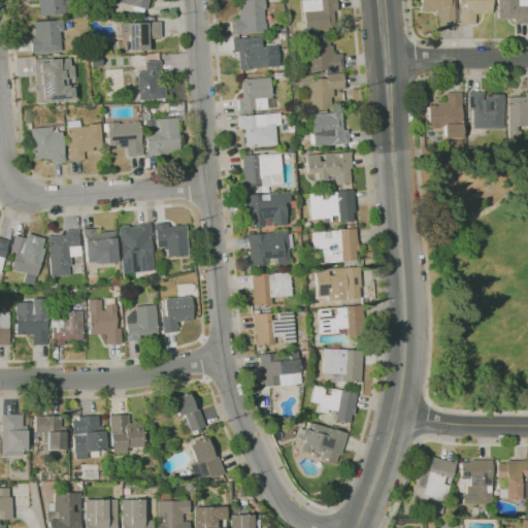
[(40,15),(38,0),(28,1),(27,0),(70,0),(71,13),(40,15)]
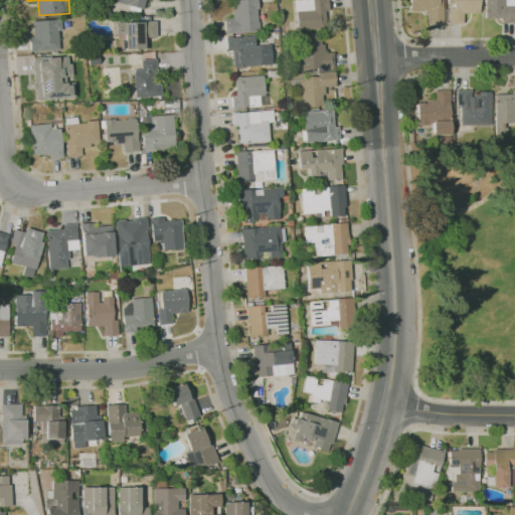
[(115,13),(110,13),(110,15),(87,16),(87,0),(110,0),(110,6),(115,6),(115,13)]
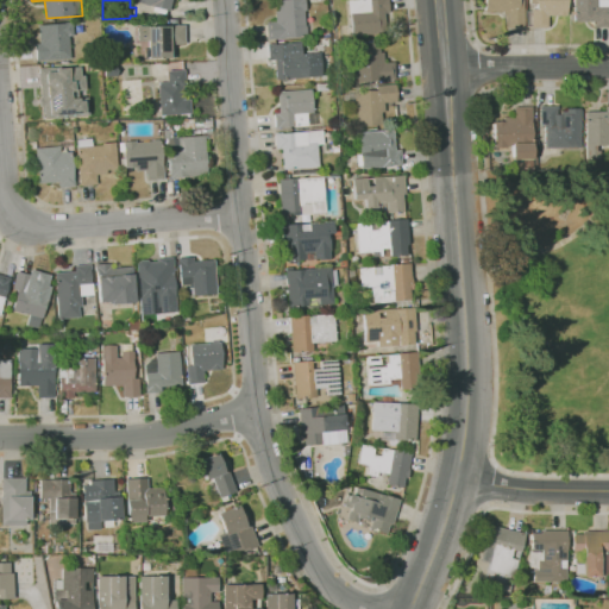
[(173,0),(170,11),(136,2),(136,0),(173,0)]
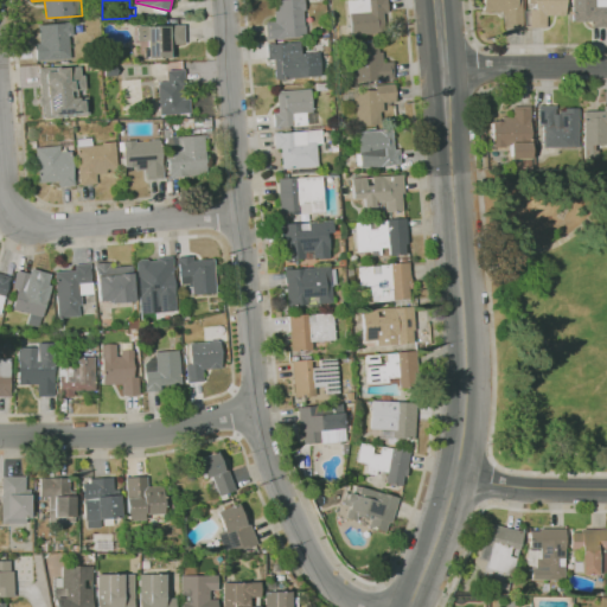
[(267,39),(266,21),(275,21),(274,11),(278,11),(276,0),(304,0),(305,11),(302,11),(305,36),(285,38),(267,39)]
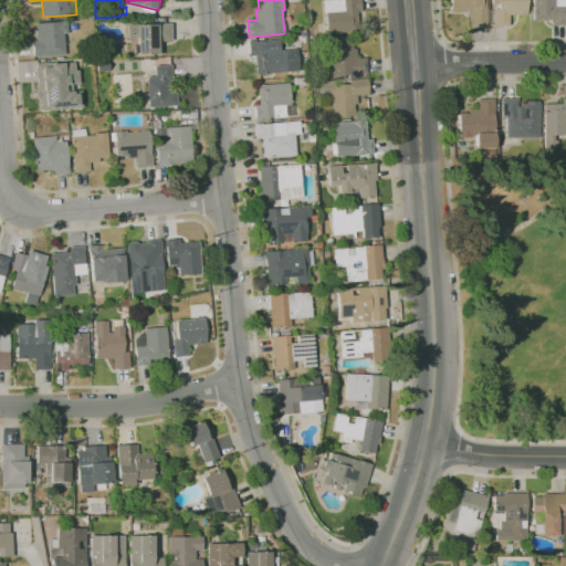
[(327,33),(326,13),(325,13),(324,0),(360,0),(362,11),(358,12),(359,31),(356,31),(327,33)]
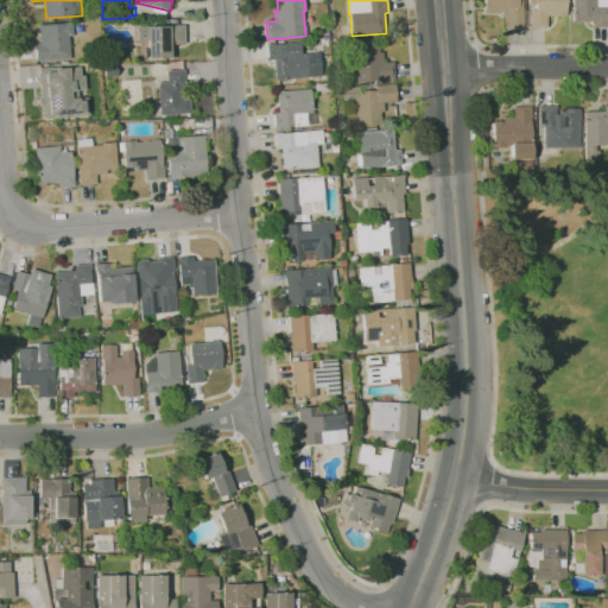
[(506,29),(506,14),(502,16),(502,12),(485,12),(485,0),(523,0),(524,27),(506,29)]
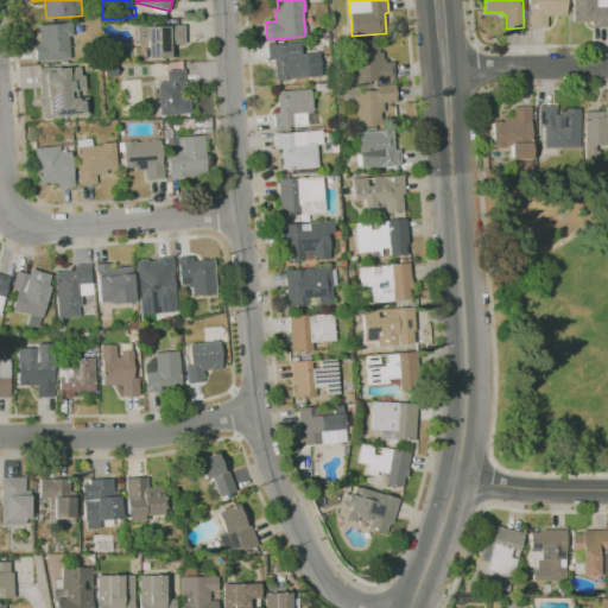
[(548,27),(531,27),(531,26),(526,26),(526,11),(531,11),(531,10),(536,10),(536,4),(529,4),(529,0),(567,0),(567,16),(548,16),(548,27)]
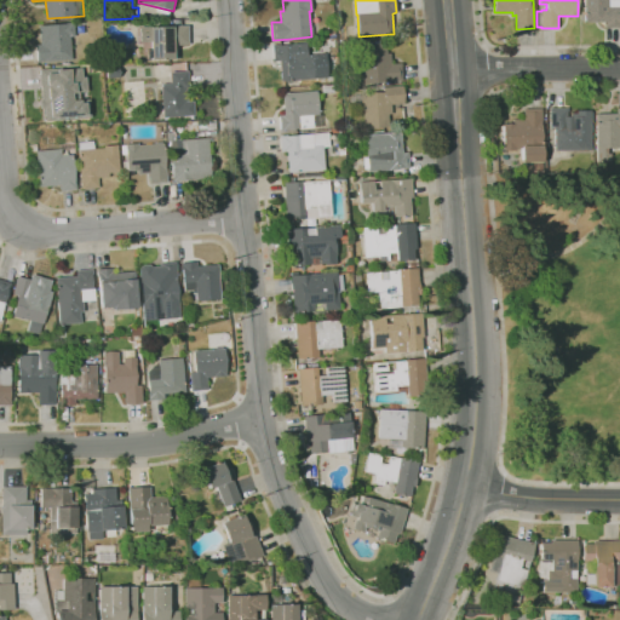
[(619,28),(606,28),(606,22),(585,22),(584,0),(608,0),(608,6),(619,6),(619,28)]
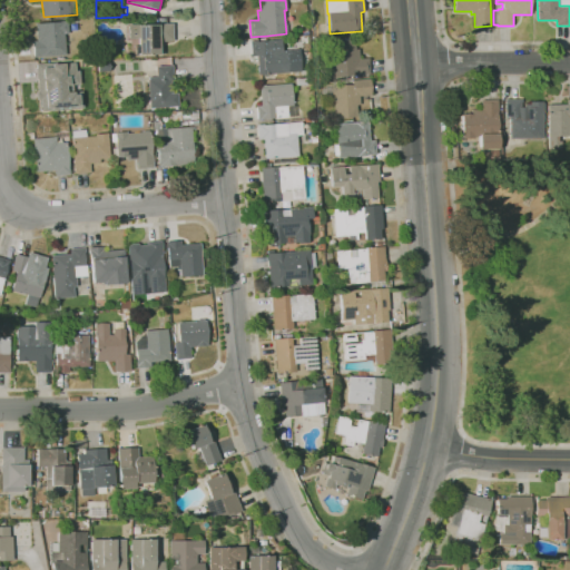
[(139,55),(139,53),(135,53),(135,46),(138,46),(138,38),(130,39),(129,26),(137,26),(137,23),(160,23),(160,18),(166,18),(166,23),(174,23),(175,41),(164,41),(164,55),(139,55)]
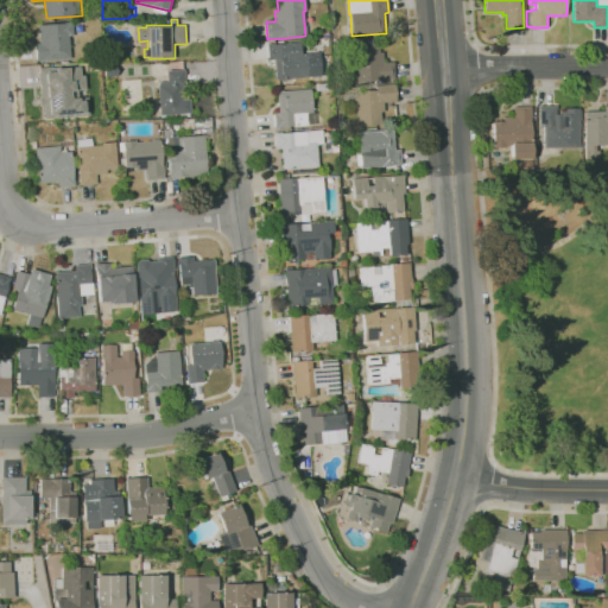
[(36,61),(35,44),(39,44),(38,25),(64,23),(73,21),(74,36),(69,36),(70,58),(36,61)]
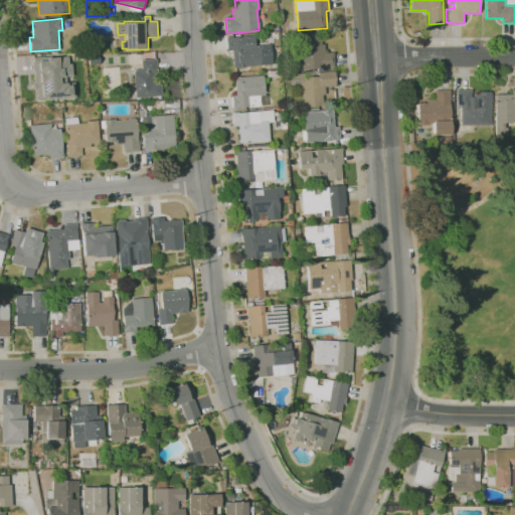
[(291,69),(291,59),(296,58),(295,52),(302,51),(301,37),(311,36),(311,34),(318,33),(318,36),(319,36),(321,38),(321,44),(323,44),(327,51),(325,52),(333,52),(334,67),(291,69)]
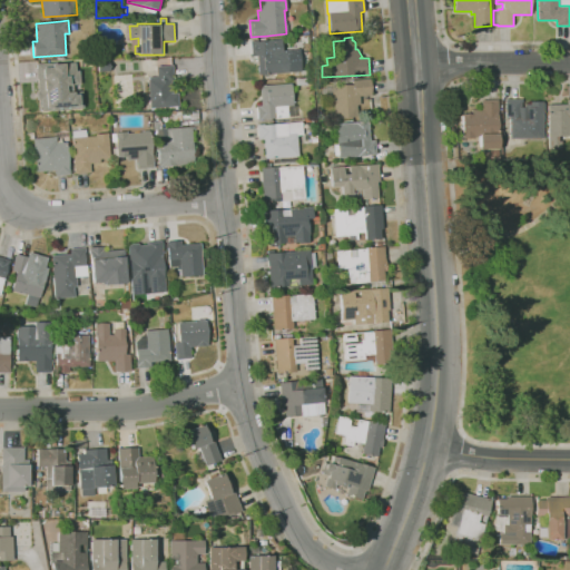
[(258,75),(257,56),(252,56),(251,41),(257,41),(282,39),(283,51),(288,50),(291,72),(258,75)]
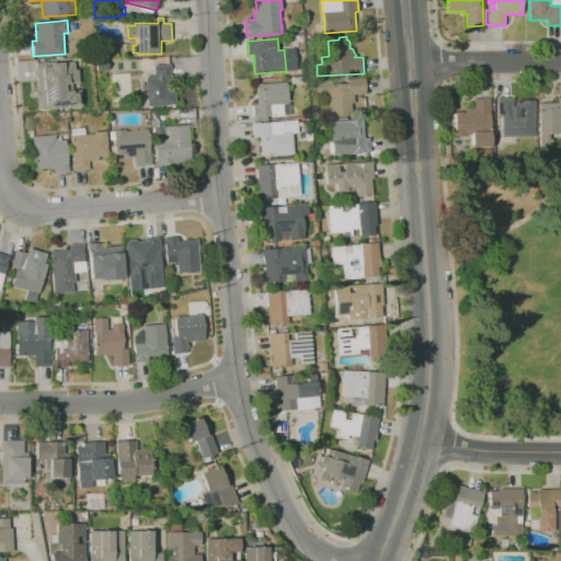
[(96,71),(95,61),(107,60),(107,64),(111,64),(111,68),(107,68),(107,70),(96,71)]
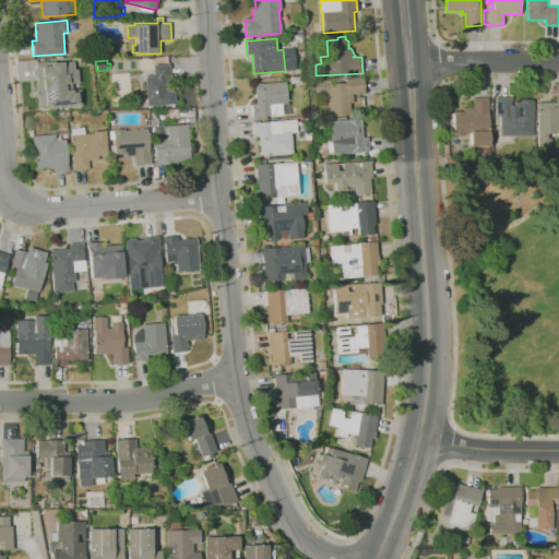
[(81,90),(82,106),(40,109),(39,97),(37,97),(36,90),(37,90),(35,63),(56,61),(56,62),(73,61),(74,70),(78,69),(79,83),(71,83),(72,91),(81,90)]
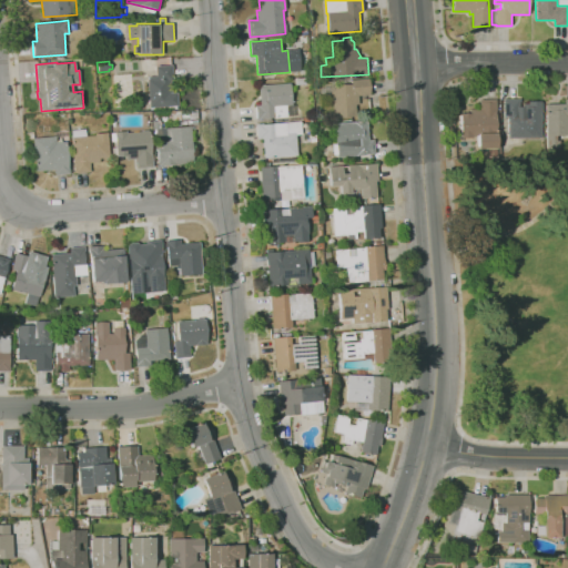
[(150,108),(148,79),(149,79),(149,77),(156,77),(156,67),(173,66),(174,80),(171,81),(172,93),(178,92),(179,107),(150,108)]
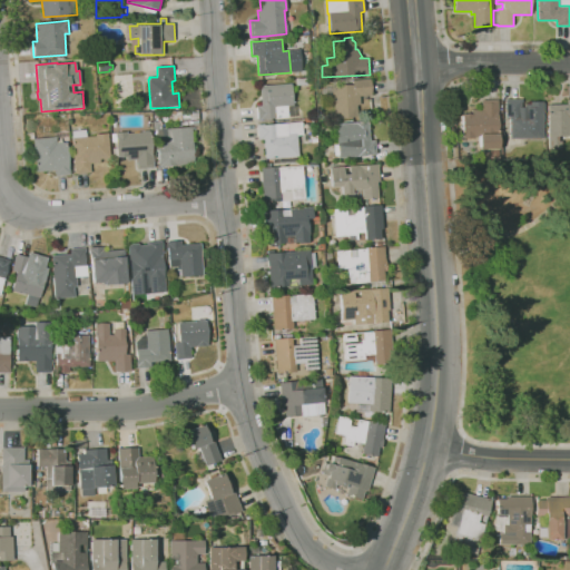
[(335,118),(335,115),(334,95),(324,96),(323,86),(353,85),(352,80),(371,79),(372,96),(360,96),(361,105),(357,105),(357,117),(335,118)]
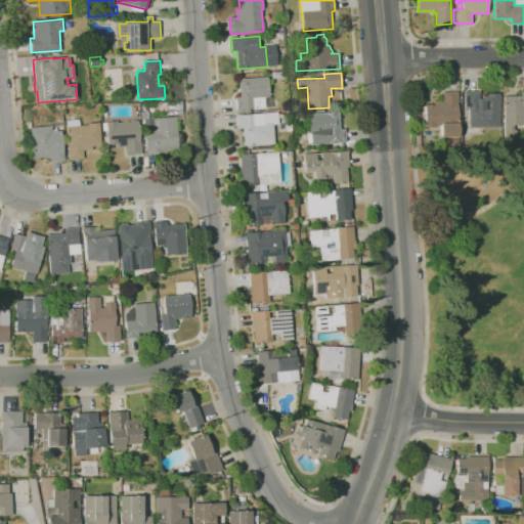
[(236,111),(235,97),(239,96),(238,79),(268,77),(269,97),(270,97),(271,106),(264,107),(265,107),(236,111)]
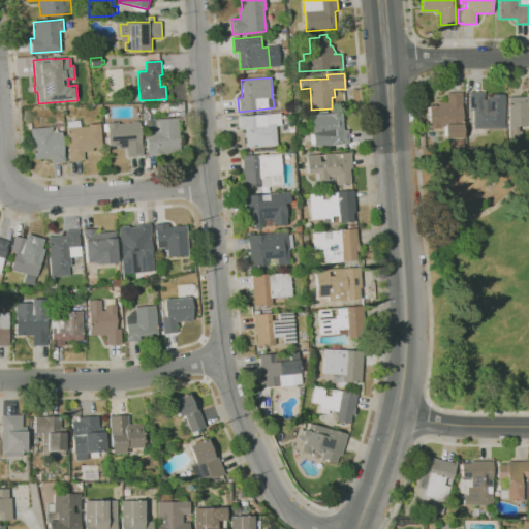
[(463,138),(444,138),(444,126),(441,126),(441,129),(430,128),(430,107),(429,107),(429,105),(438,105),(438,101),(447,101),(447,92),(463,93),(463,129),(463,138)]
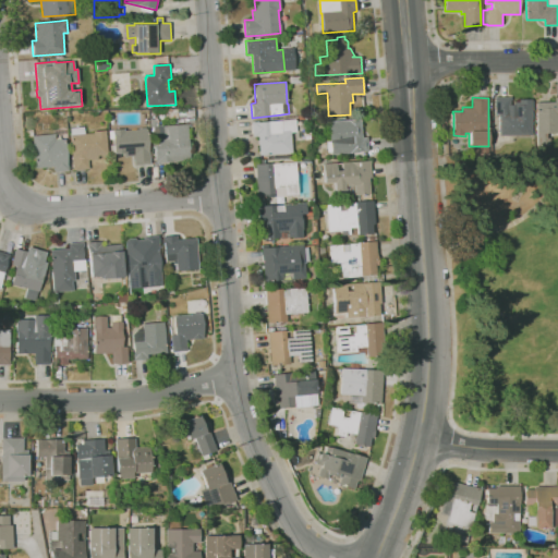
[(496,143),(496,135),(499,135),(498,116),(495,116),(495,97),(511,97),(511,109),(520,109),(520,112),(532,112),(532,135),(510,136),(510,143),(496,143)]
